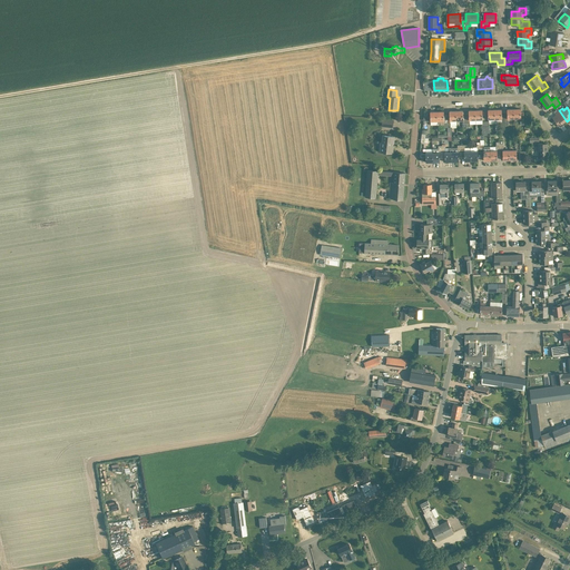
[(521,108),(514,109),(514,118),(521,118),(521,120),(521,125),(524,125),(524,111),(521,112),(521,108)]
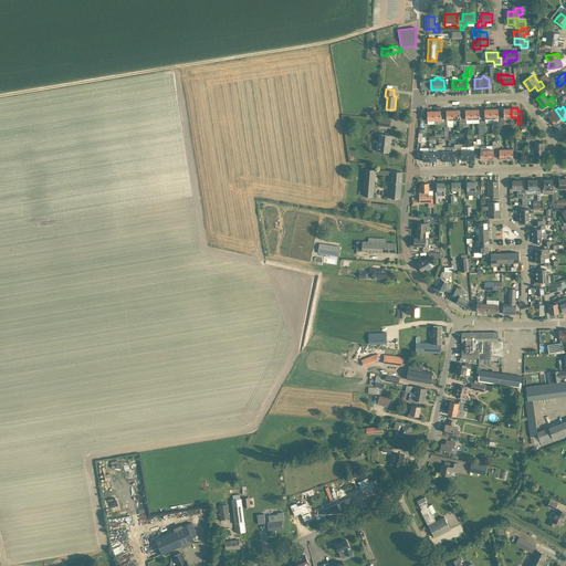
[(499,108),(492,108),(492,118),(499,118),(499,121),(498,121),(499,134),(502,134),(501,125),(502,125),(501,113),(499,113),(499,108)]
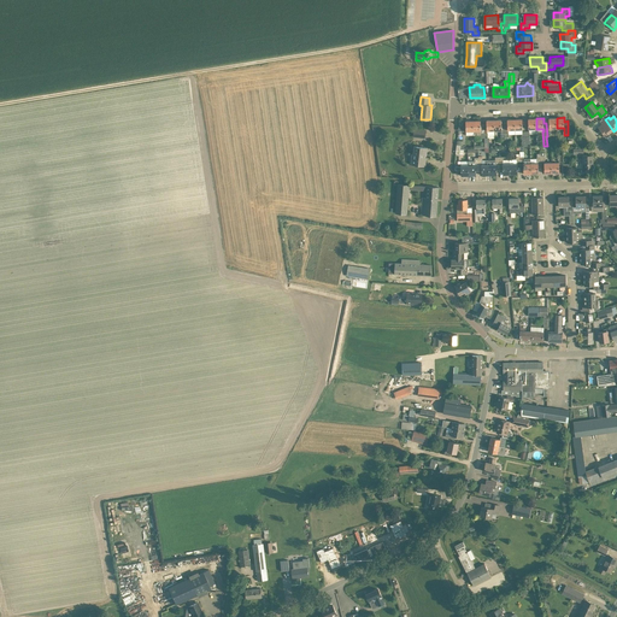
[(546,123),(547,136),(551,135),(551,130),(550,130),(550,128),(557,128),(557,118),(550,118),(550,123),(546,123)]
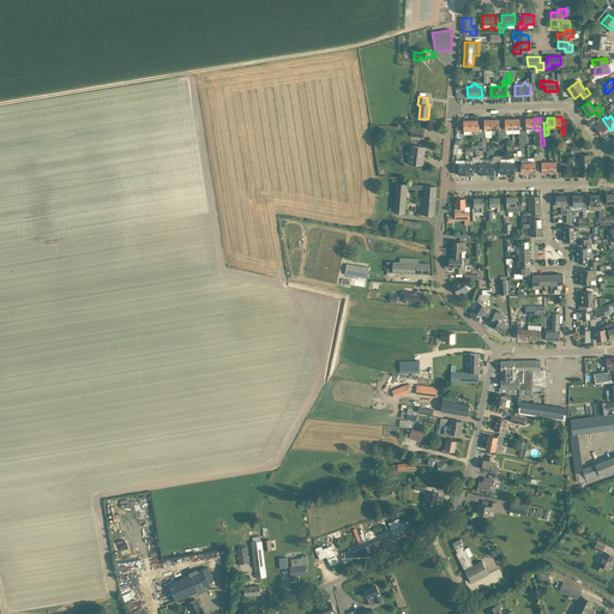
[(485,124),(481,124),(482,137),(482,146),(487,146),(486,134),(492,134),(492,130),(492,119),(485,120),(485,124)]
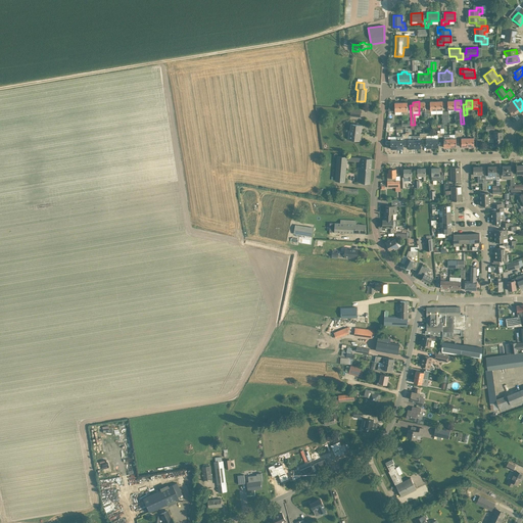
[(425,101),(419,101),(419,110),(424,110),(425,116),(428,115),(428,104),(425,104),(425,101)]
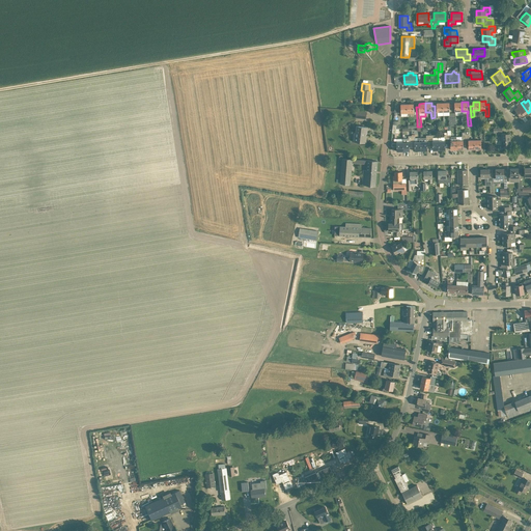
[(435,106),(435,117),(438,117),(438,112),(444,111),(443,103),(437,103),(437,106),(435,106)]
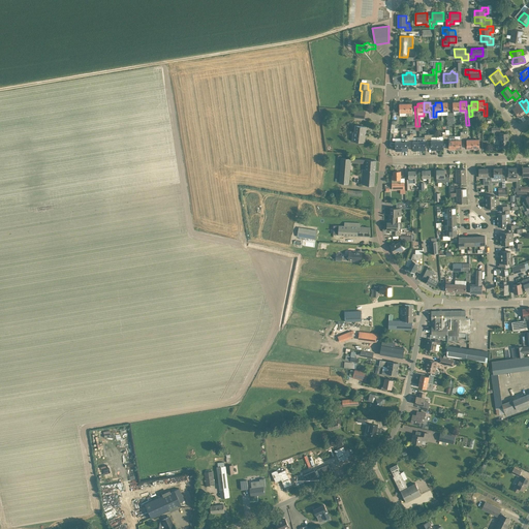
[(520,118),(526,113),(519,102),(515,105),(516,106),(512,109),(520,118)]
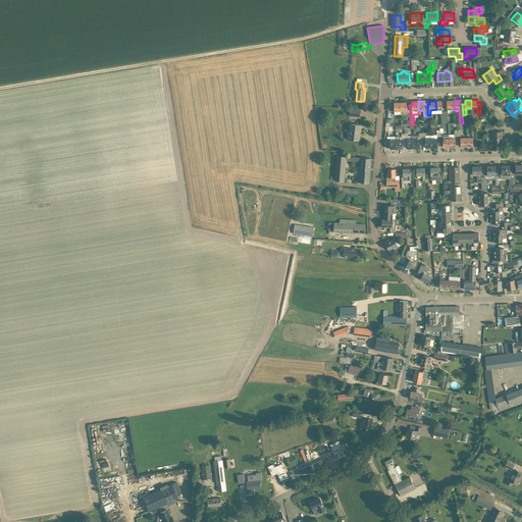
[(401,110),(401,114),(404,114),(404,110),(406,110),(407,116),(410,116),(409,105),(407,105),(407,102),(401,102),(401,110)]
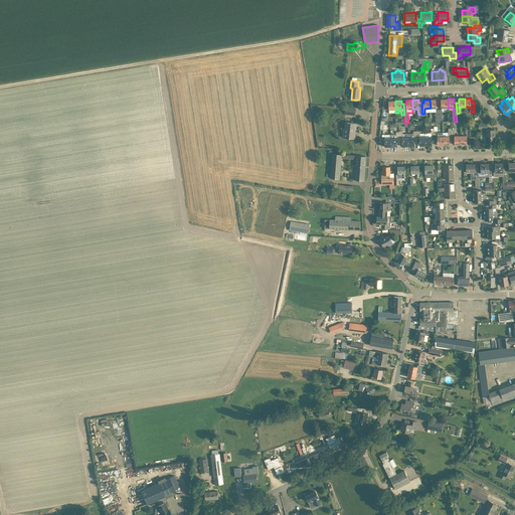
[(356,109),(355,109),(345,108),(344,115),(355,116),(356,109)]
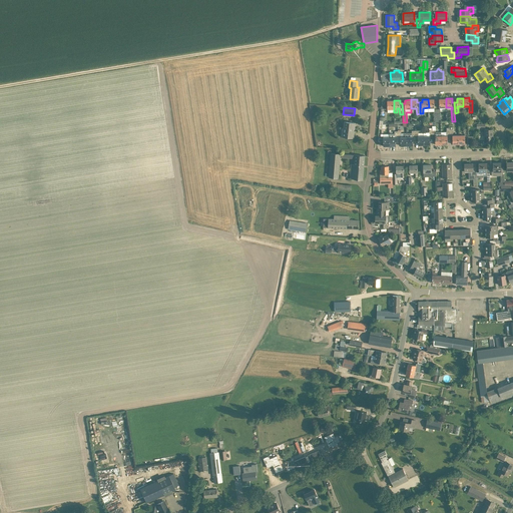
[(346,121),(345,137),(354,138),(356,122),(346,121)]
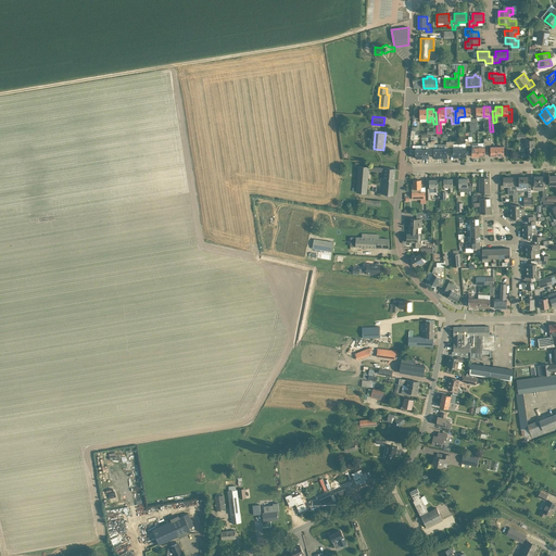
[(478,142),(478,147),(479,156),(485,156),(485,153),(488,153),(488,140),(484,140),(484,142),(478,142)]
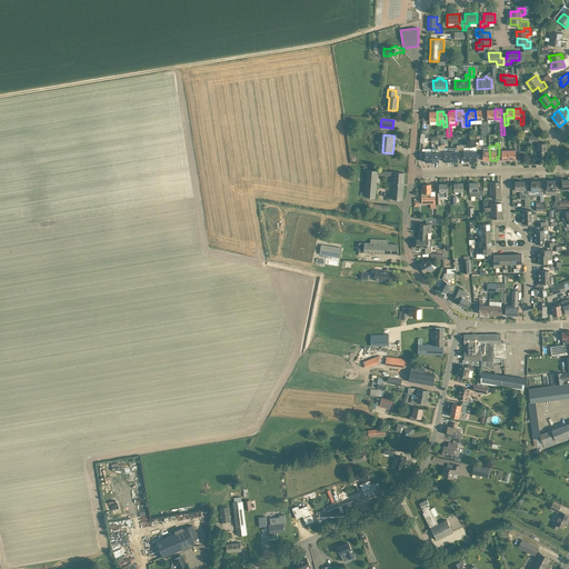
[(502,159),(509,159),(509,150),(502,150),(502,148),(502,143),(499,143),(499,157),(502,157),(502,159)]
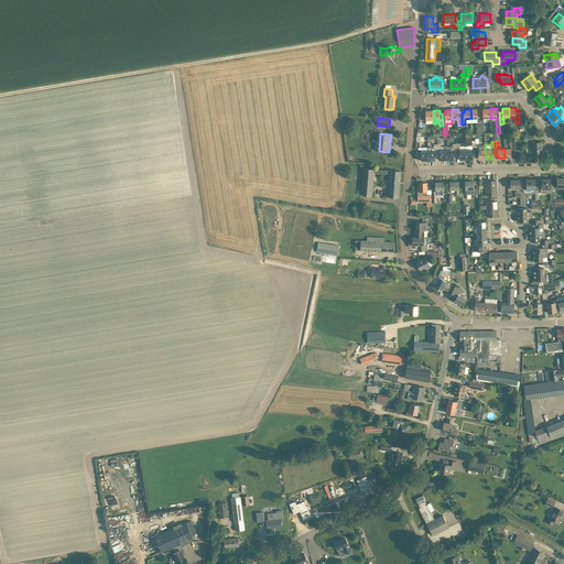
[(447,147),(447,160),(454,160),(454,156),(457,156),(456,143),(453,143),(453,145),(447,147)]
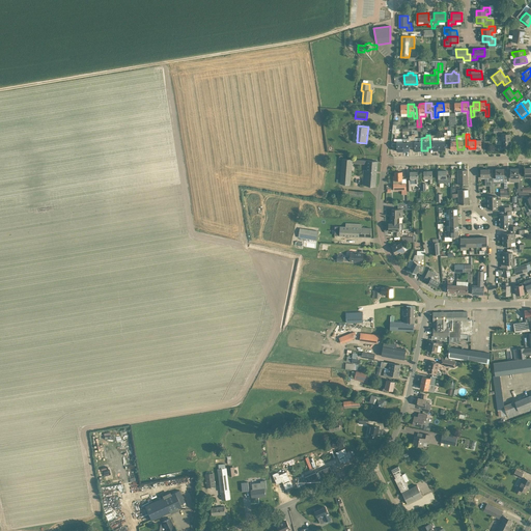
[(432,150),(439,149),(439,141),(439,137),(434,137),(432,135),(429,135),(430,147),(432,147),(432,150)]
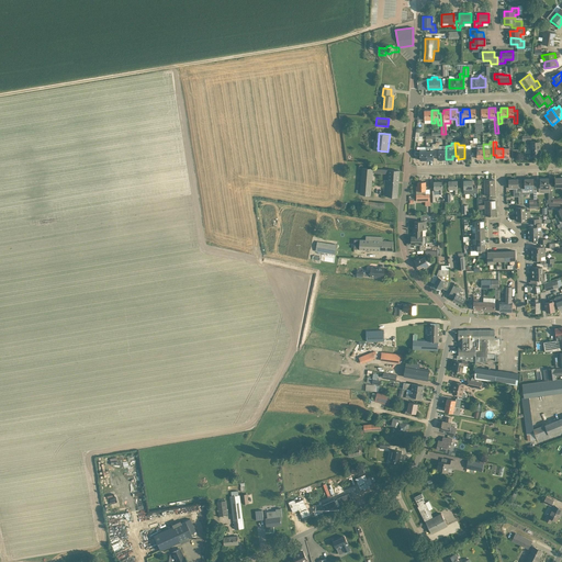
[(433,146),(426,146),(427,150),(427,159),(434,159),(434,157),(436,157),(436,144),(433,144),(433,146)]
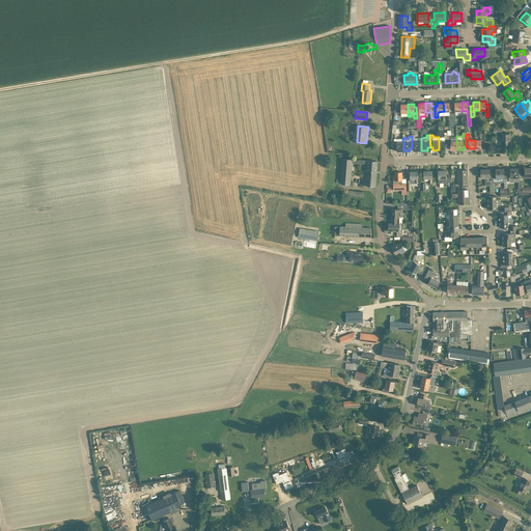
[(415,150),(421,150),(421,138),(415,138),(415,136),(412,136),(412,148),(415,147),(415,150)]
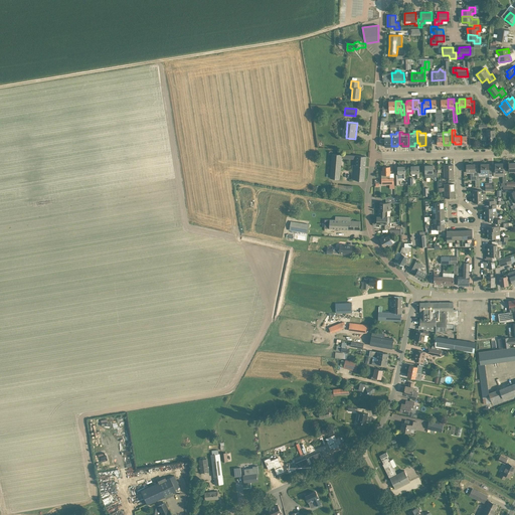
[(342,158),(349,158),(349,155),(332,154),(330,178),(340,178),(342,158)]
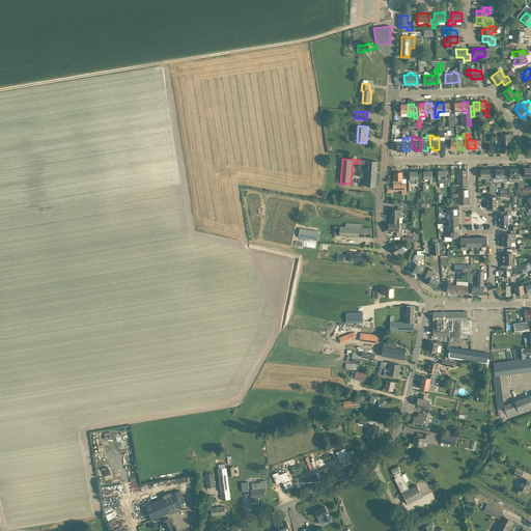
[(378,161),(360,160),(360,163),(367,164),(367,170),(364,170),(362,185),(375,186),(378,161)]
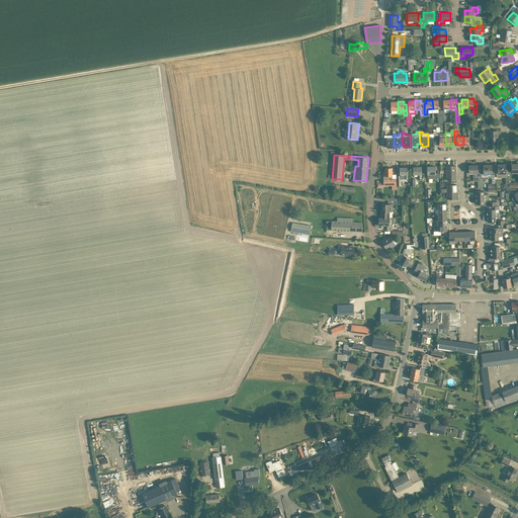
[(484,174),(488,174),(488,178),(492,178),(492,182),(495,182),(495,179),(495,174),(492,174),(492,164),(484,165),(484,174)]
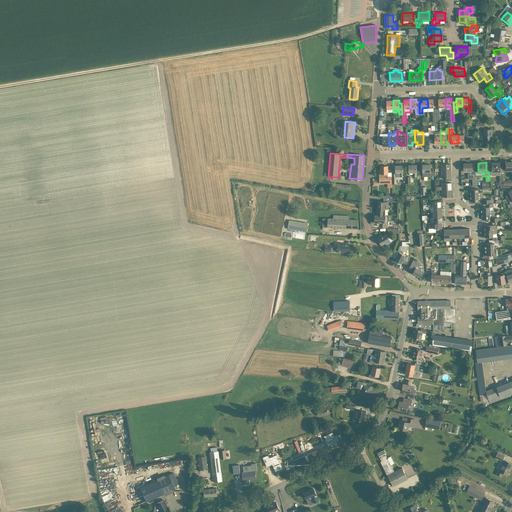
[(492,162),(492,175),(496,175),(496,171),(500,171),(500,162),(492,162)]
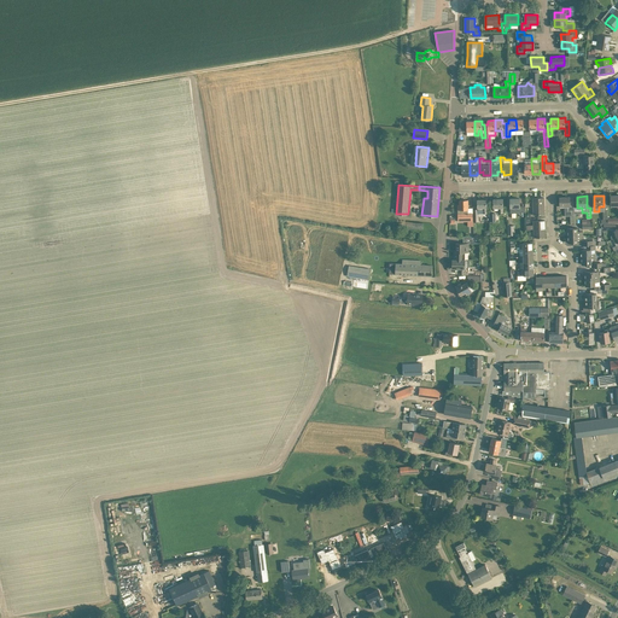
[(565,205),(565,216),(573,216),(573,211),(573,204),(570,204),(570,197),(560,197),(560,207),(565,205)]
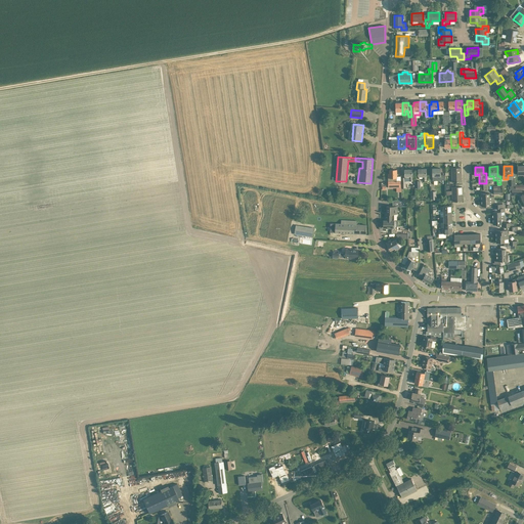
[(433,180),(445,180),(445,175),(441,175),(441,168),(433,168),(433,176),(433,180)]
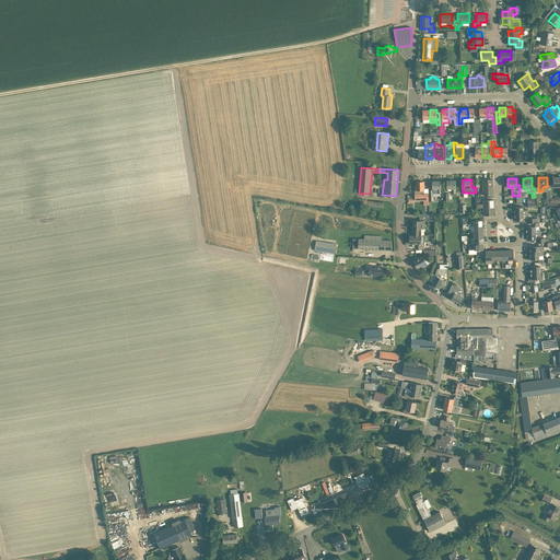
[(423,205),(424,205),(429,205),(429,201),(429,193),(424,193),(424,188),(424,181),(417,182),(417,185),(415,185),(415,189),(415,191),(415,195),(416,200),(423,200),(423,205)]
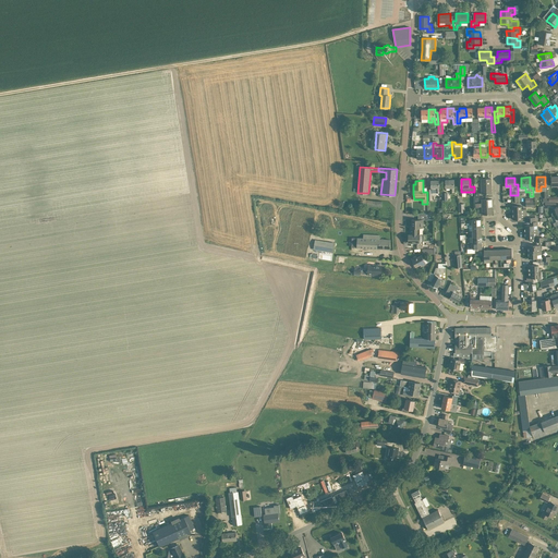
[(432,189),(427,189),(427,201),(432,201),(432,193),(436,193),(439,193),(439,187),(439,180),(431,180),(432,187),(432,189)]
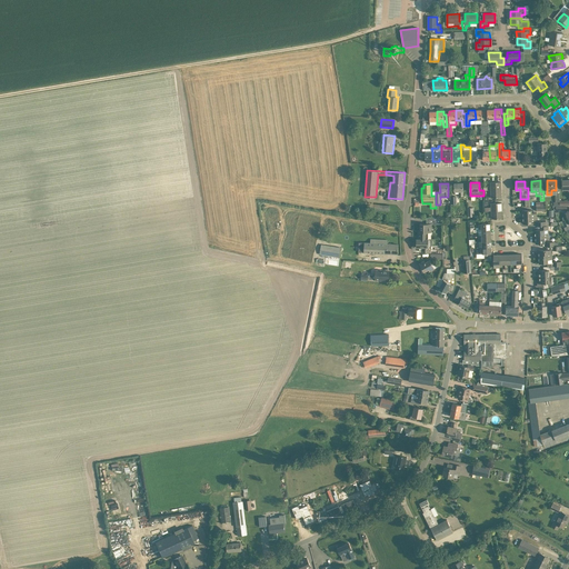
[(463,183),(455,183),(455,191),(459,191),(459,196),(463,196),(463,191),(463,183)]
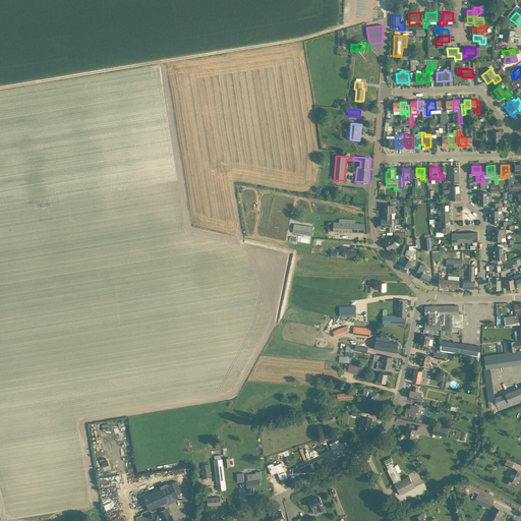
[(395,205),(390,205),(385,205),(385,212),(383,212),(383,219),(392,219),(392,213),(395,213),(395,205)]
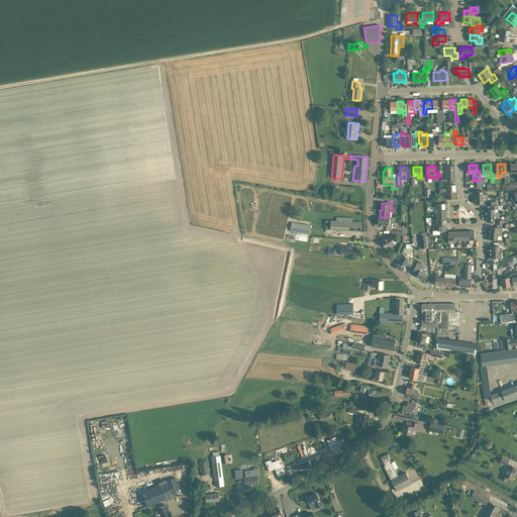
[(499,214),(499,208),(499,205),(496,205),(491,205),(491,206),(491,208),(487,209),(487,215),(499,214)]
